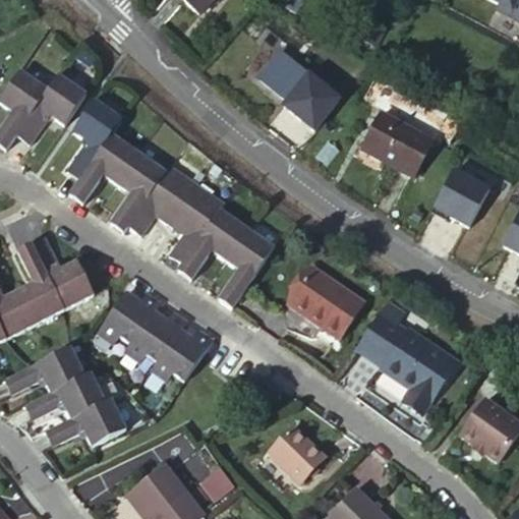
[(178,0),(196,15),(209,0),(178,0)]
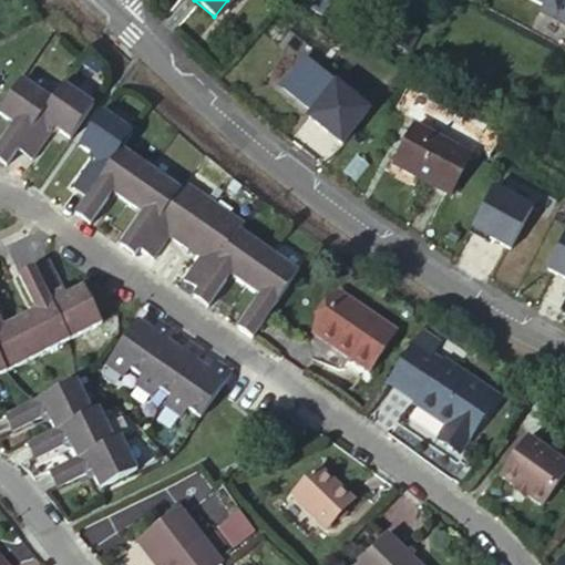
[(308,0),(321,11),(331,0),(308,0)]
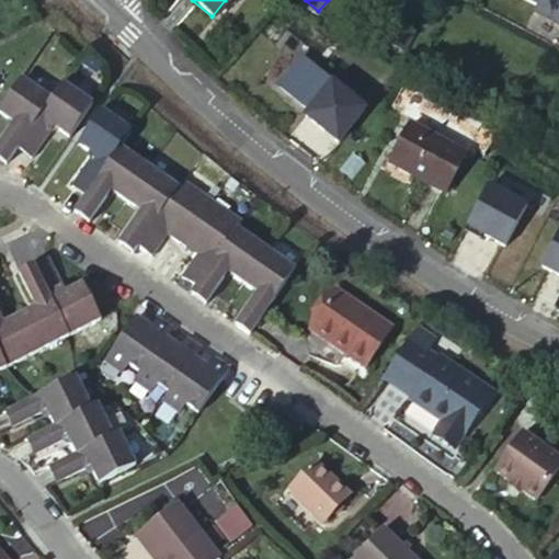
[(517,0),(558,22),(558,0),(517,0)]
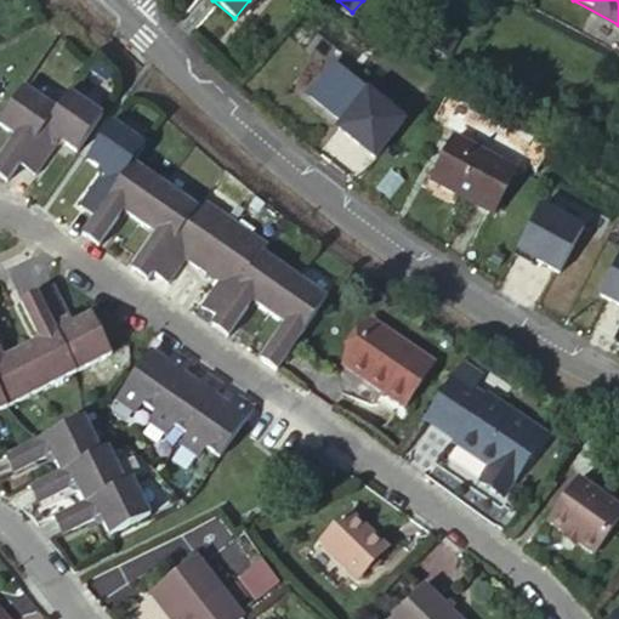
[(380,159),(409,121),(334,62),(304,98),(380,159)]
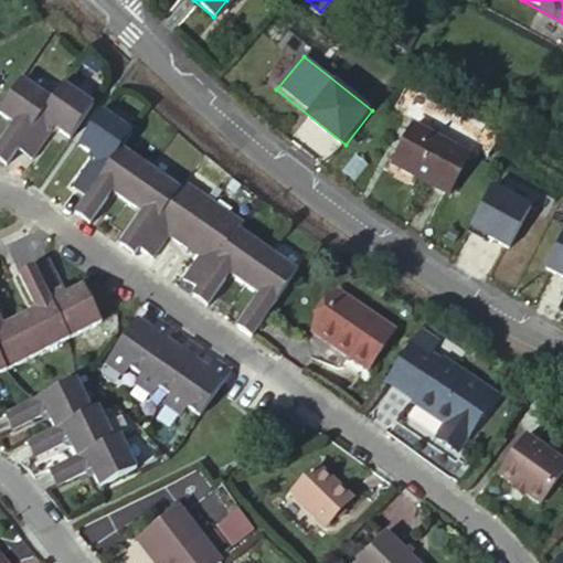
[(67,136),(91,104),(61,83),(50,98),(21,80),(0,110),(0,114),(12,123),(0,140),(0,159),(4,162),(18,146),(30,156),(52,125),(67,136)]
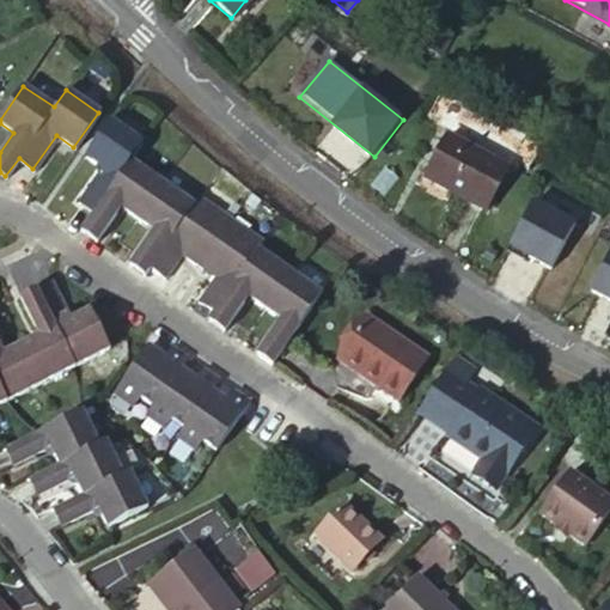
[(540,145),(440,90),(431,105),(531,159),(540,145)]
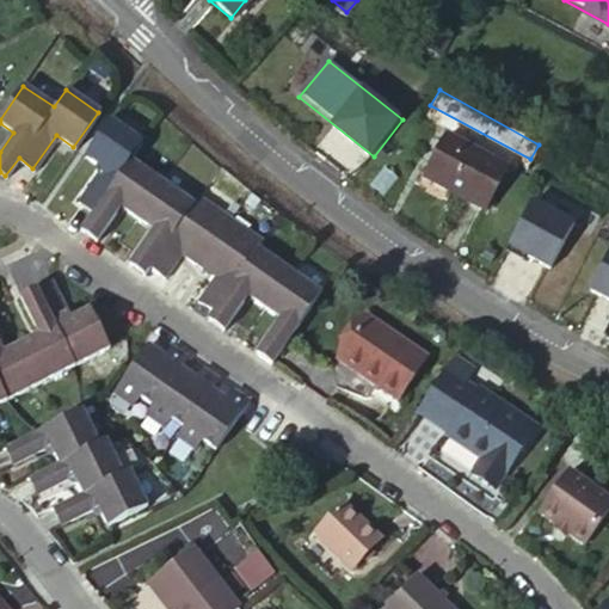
[(256,351),(272,362),(319,293),(257,248),(263,240),(197,196),(192,203),(130,159),(141,142),(108,118),(84,154),(102,166),(79,201),(93,211),(81,231),(96,241),(120,207),(152,229),(129,264),(142,274),(148,266),(164,278),(182,253),(214,277),(196,301),(211,312),(208,319),(222,328),(246,295),(280,318),(256,351)]
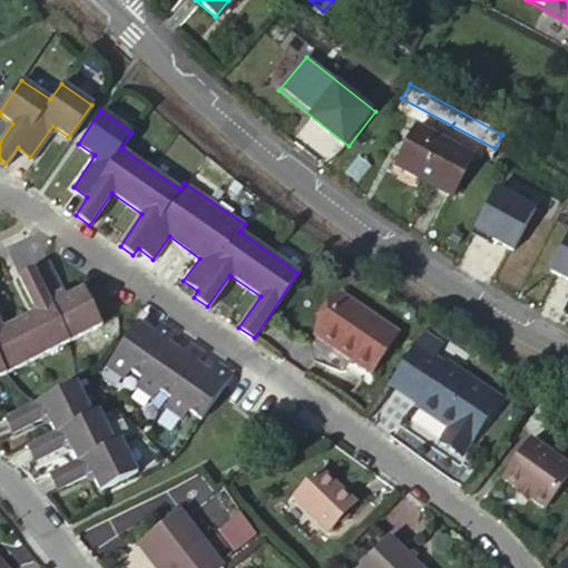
[(472,155),(414,123),(393,163),(451,194),(472,155)]
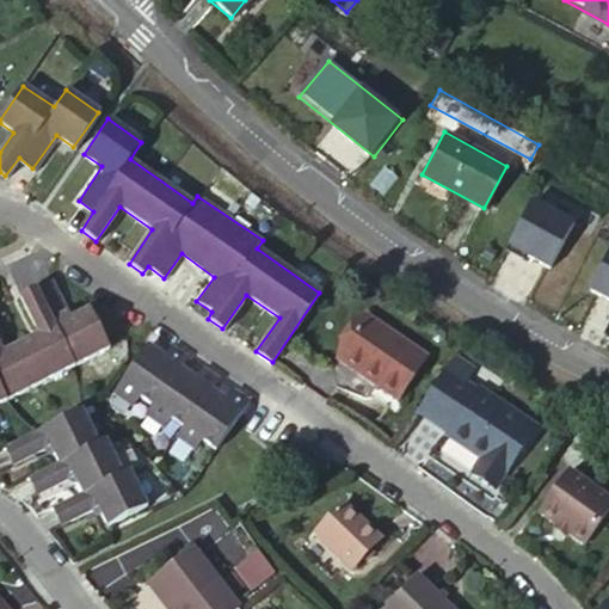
[(71,318),(53,281),(19,296),(37,333),(1,351),(0,349),(0,400),(108,346),(88,308),(71,318)]
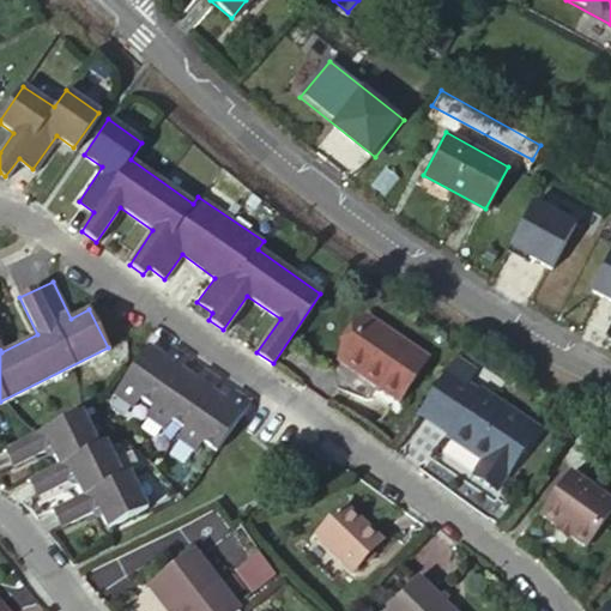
[(399,400),(427,358),(368,318),(340,360),(399,400)]
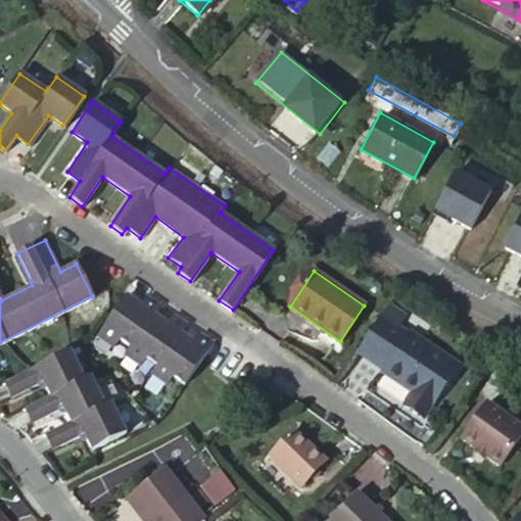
[(183,383),(212,341),(199,333),(194,341),(180,331),(185,323),(174,315),(168,323),(152,313),(158,304),(146,295),(140,303),(126,294),(97,335),(111,345),(117,337),(129,345),(124,353),(139,364),(145,357),(155,365),(150,372),(166,383),(171,375),(183,383)]
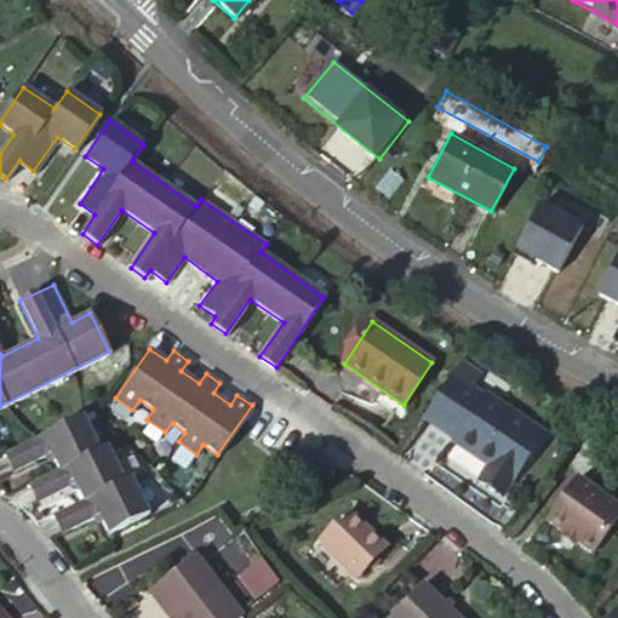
[(462,364),(453,376),(473,389),(481,377),(462,364)]
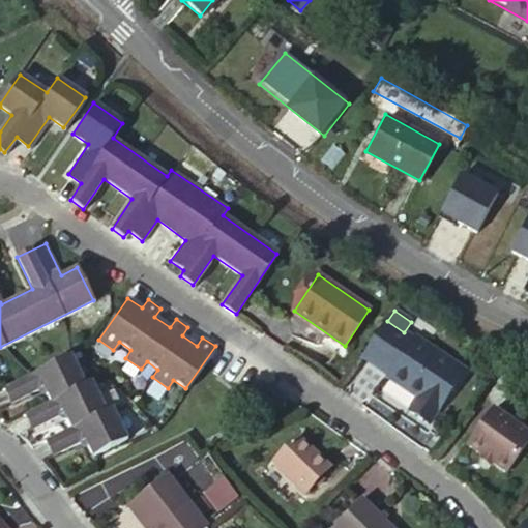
[(387,321),(385,319),(360,356),(388,375),(388,377),(416,397),(408,409),(428,422),(464,370),(414,336),(413,338),(404,332),(387,321)]
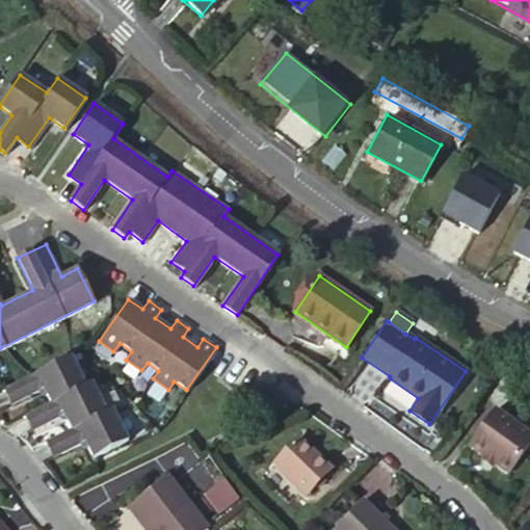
[(84,383),(70,356),(2,389),(10,404),(42,389),(49,401),(24,414),(31,427),(64,411),(73,427),(46,440),(54,455),(87,440),(95,454),(126,439),(110,407),(105,411),(89,380),(84,383)]
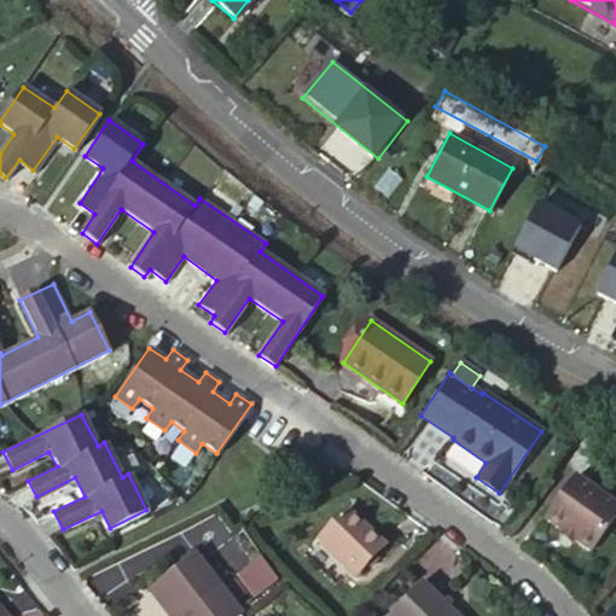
[(323,468),(329,459),(314,449),(307,457),(323,468)]
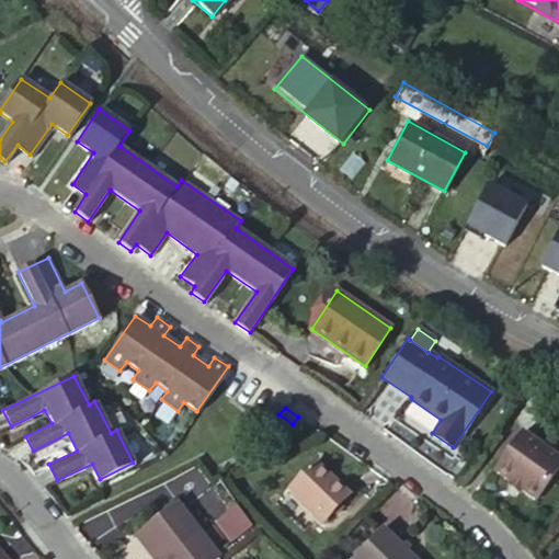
[(508,480),(518,488),(534,499),(558,461),(558,460),(517,432),(492,469),(508,480)]
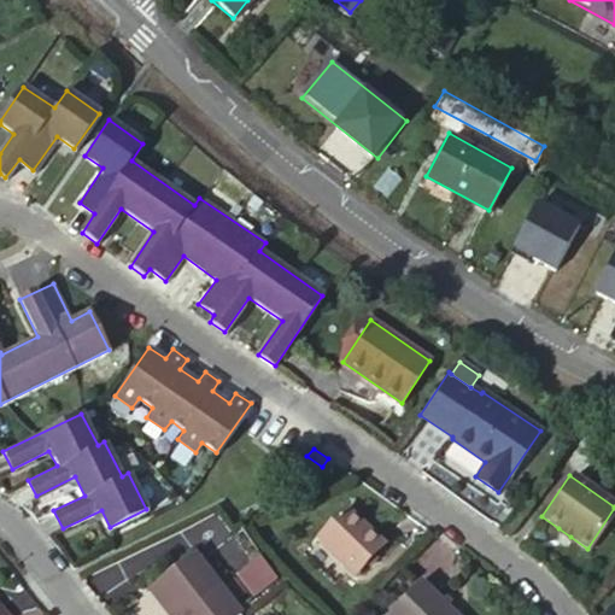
[(199,529),(224,514),(214,501),(187,516),(199,529)]
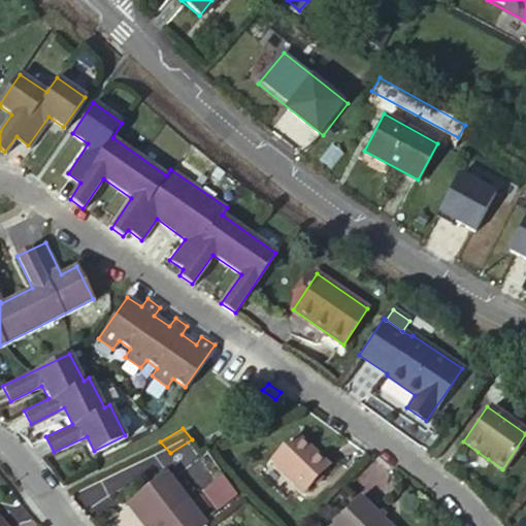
[(300,432),(270,458),(302,495),(332,469),(300,432)]
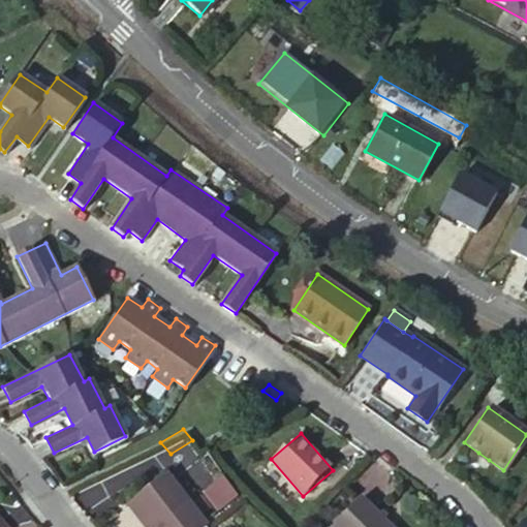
[(180,461),(187,456),(183,450),(175,455),(180,461)]
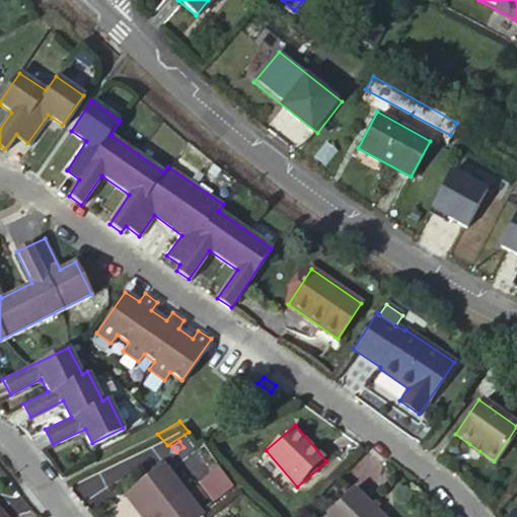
[(477,454),(479,451),(469,444),(467,448),(477,454)]
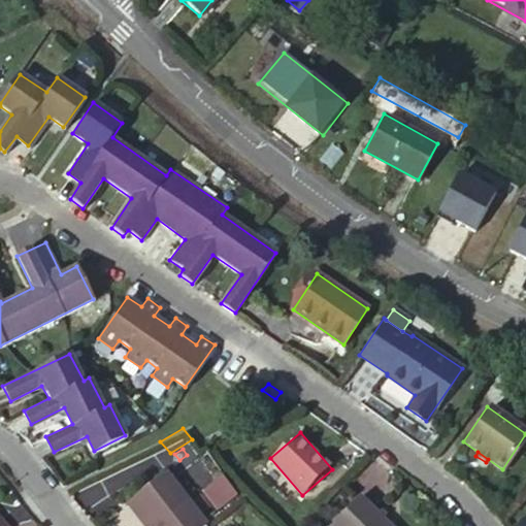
[(130,495),(150,517),(157,525),(194,525),(207,516),(166,467),(130,495)]
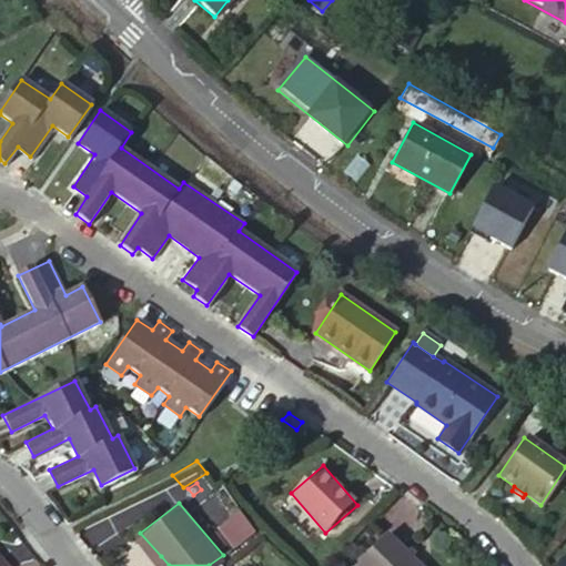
[(238,549),(258,534),(249,524),(228,541),(238,549)]
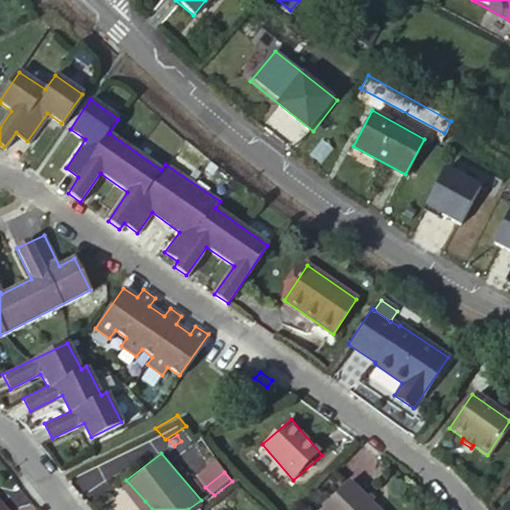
[(378,509),(348,479),(320,508),(321,509),(378,509)]
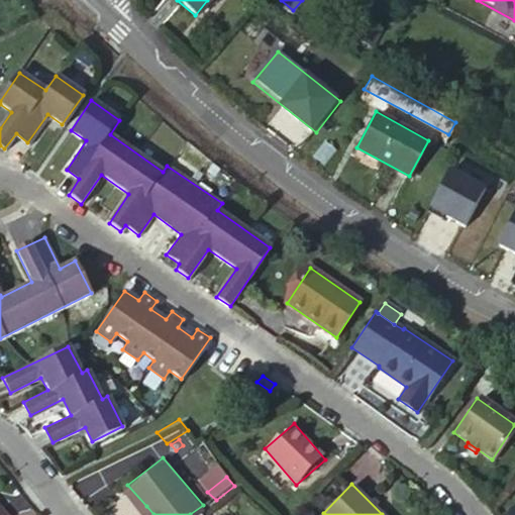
[(142,508),(146,506),(127,485),(124,488),(142,508)]
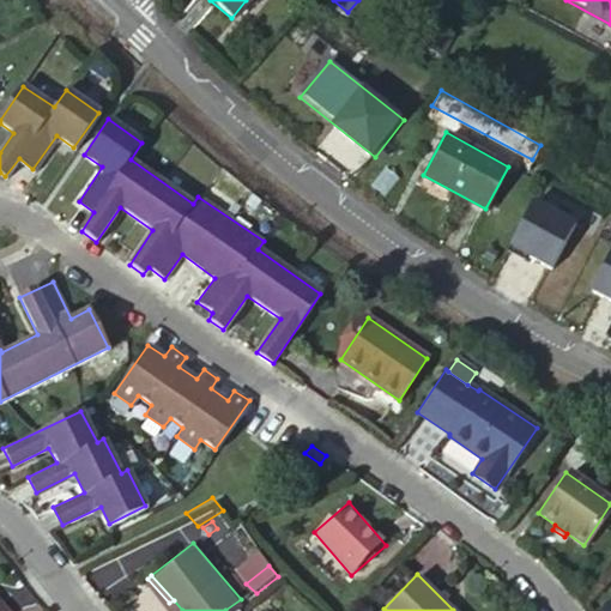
[(17,610),(0,591),(0,605),(5,610),(17,610)]
